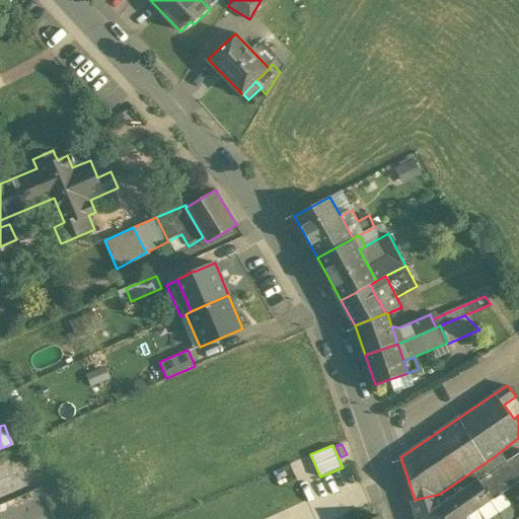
[(492,458),(440,494),(447,518),(462,518),(492,499),(491,498),(493,498),(495,498),(518,482),(518,452),(502,464),(495,461),(492,458)]
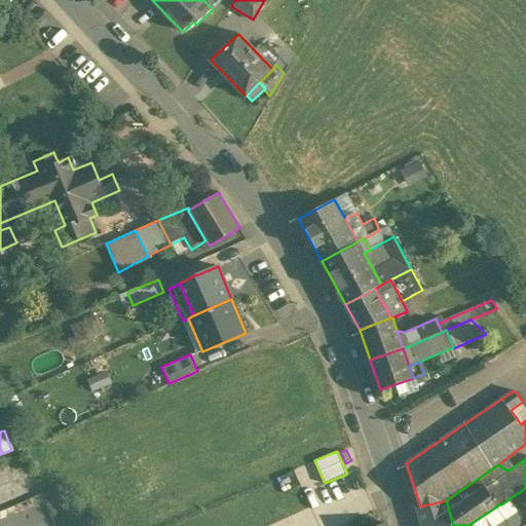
[(453,525),(446,500),(420,506),(420,505),(416,506),(421,525),(453,525)]
